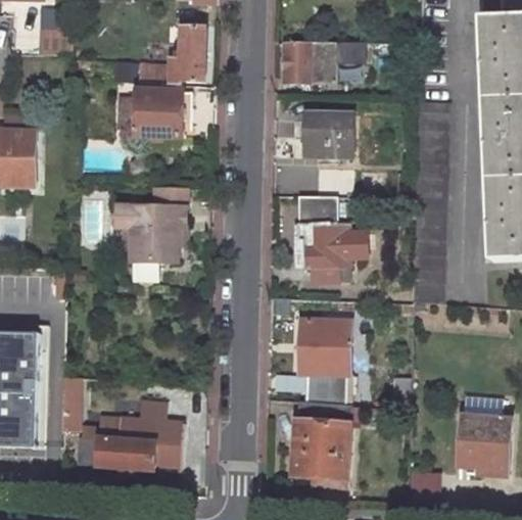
[(483,0),(491,258),(521,257),(521,0),(483,0)]
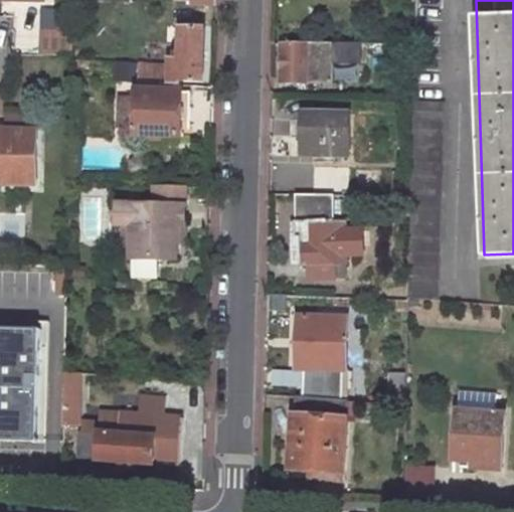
[(66,17),(66,24),(42,23),(42,52),(71,53),(72,18),(66,17)]
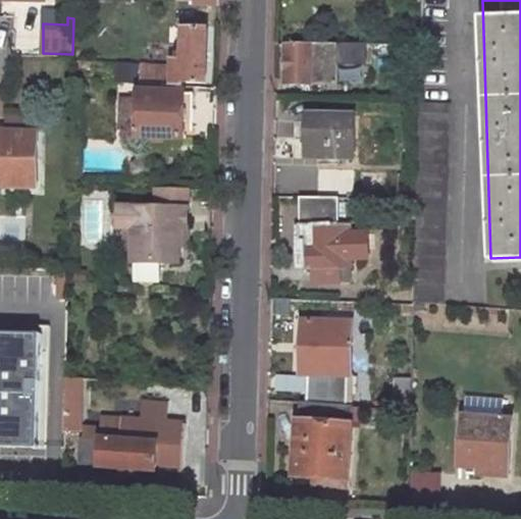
[(206,80),(207,24),(183,24),(181,58),(172,57),(172,64),(142,62),(141,81),(180,84),(181,79),(206,80)]
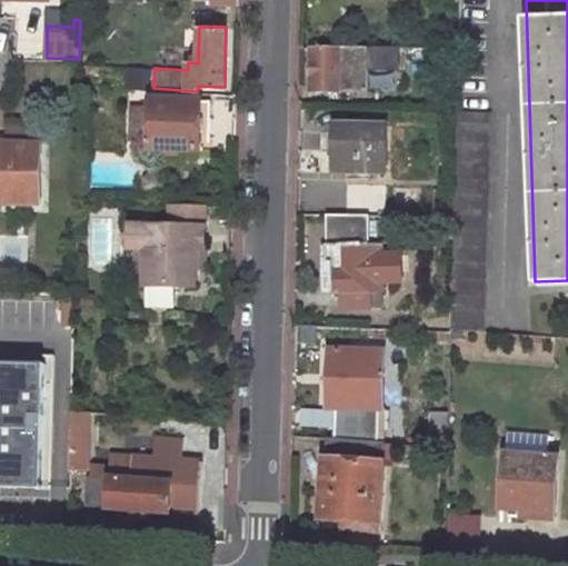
[(312,90),(368,91),(369,46),(314,45),(312,90)]
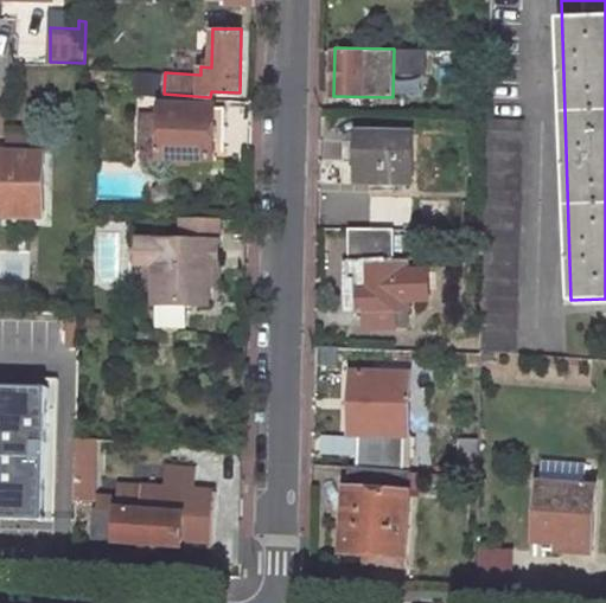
[(212,160),(214,104),(159,102),(157,158),(212,160)]
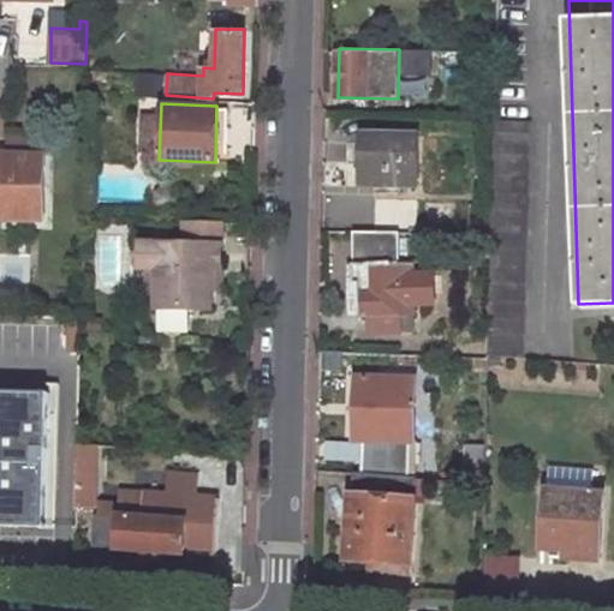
[(523,354),(530,118),(494,118),(488,352),(523,354)]
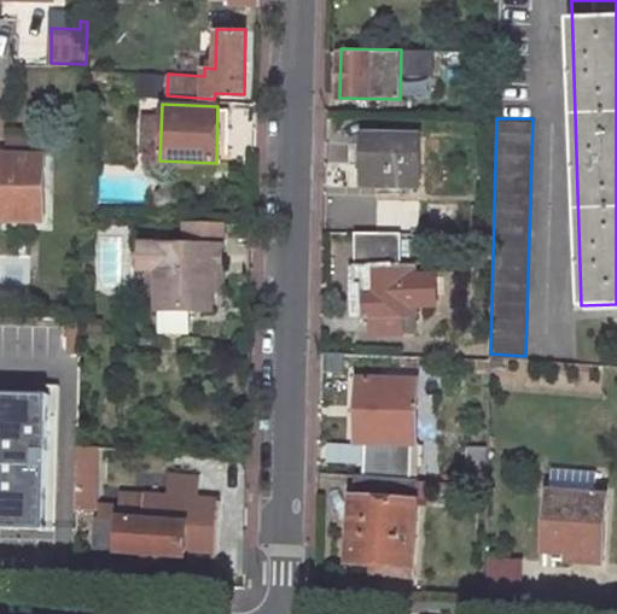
[(417,186),(418,136),(367,135),(367,185),(417,186)]
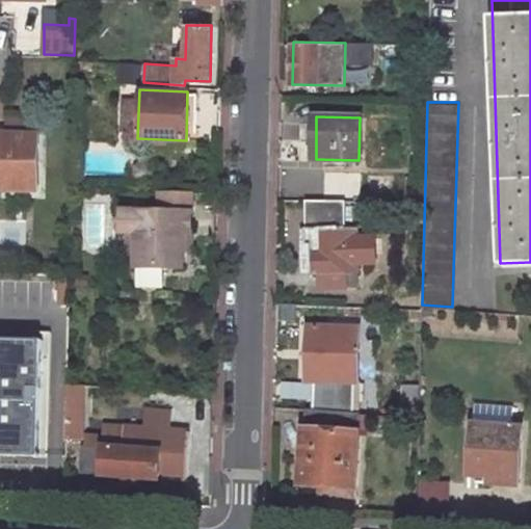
[(0,187),(36,188),(37,132),(0,132),(0,187)]
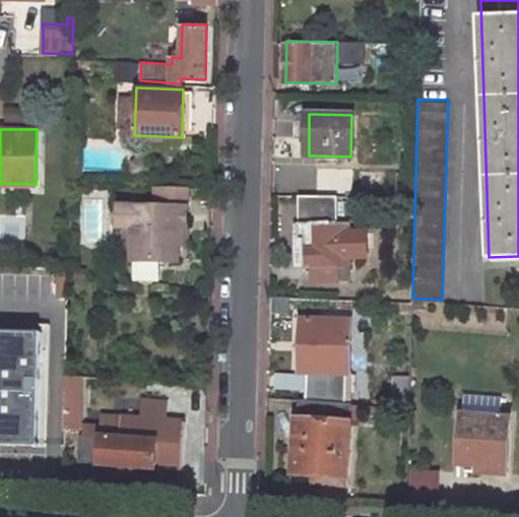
[(317,166),(317,186),(350,187),(350,167),(317,166)]
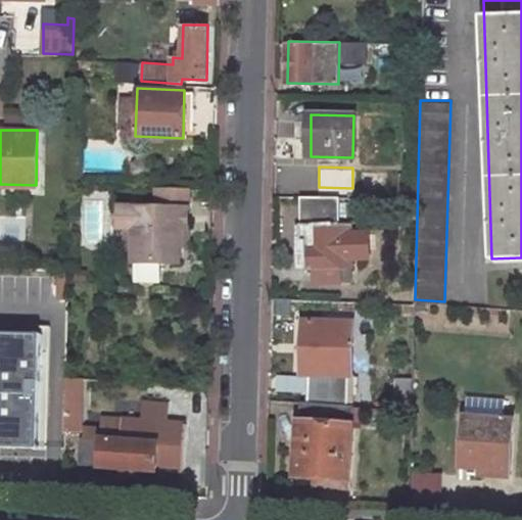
[(188,188),(157,185),(157,206),(188,207),(188,188)]
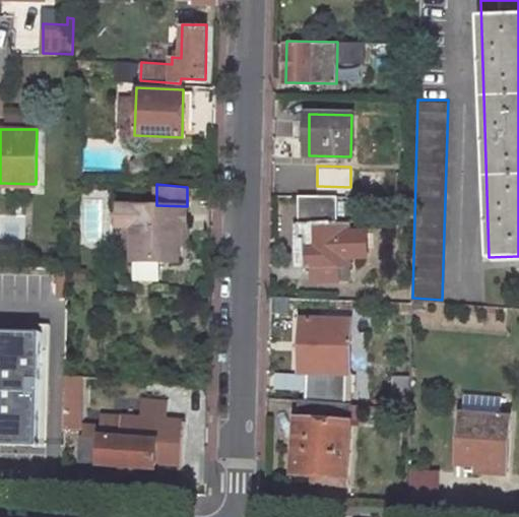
[(336,195),(298,195),(298,220),(336,220),(336,195)]
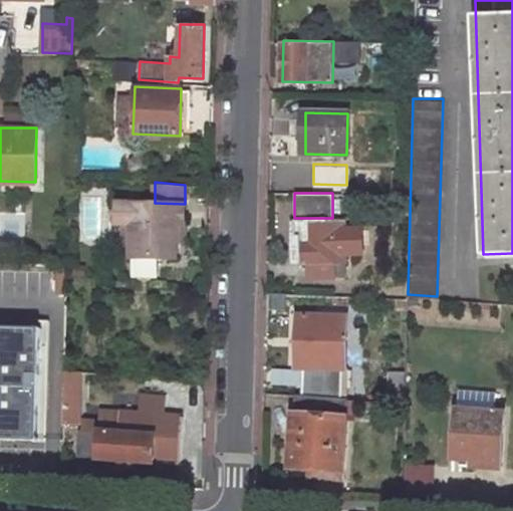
[(185,224),(185,204),(155,203),(126,202),(125,223),(133,223),(133,256),(176,256),(177,240),(177,224),(185,224)]
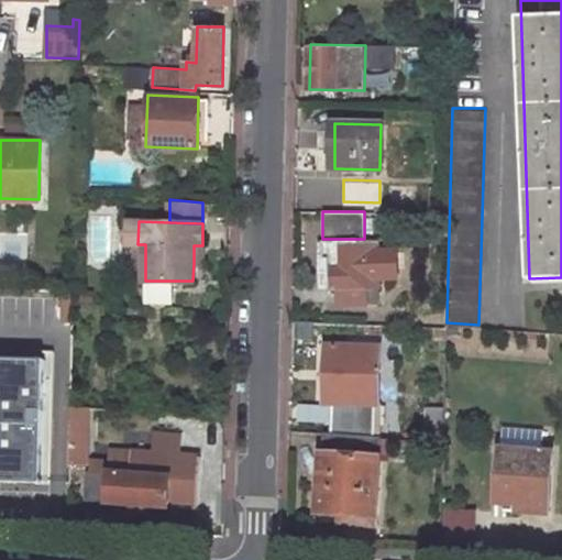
[(397,245),(377,245),(377,239),(364,239),(322,239),(322,256),(328,256),(328,287),(335,287),(364,287),(378,287),(378,278),(397,278),(397,245)]
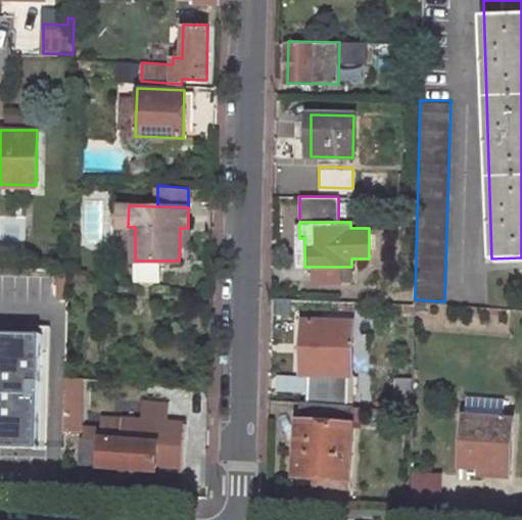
[(135,227),(128,227),(127,261),(135,261),(135,227)]
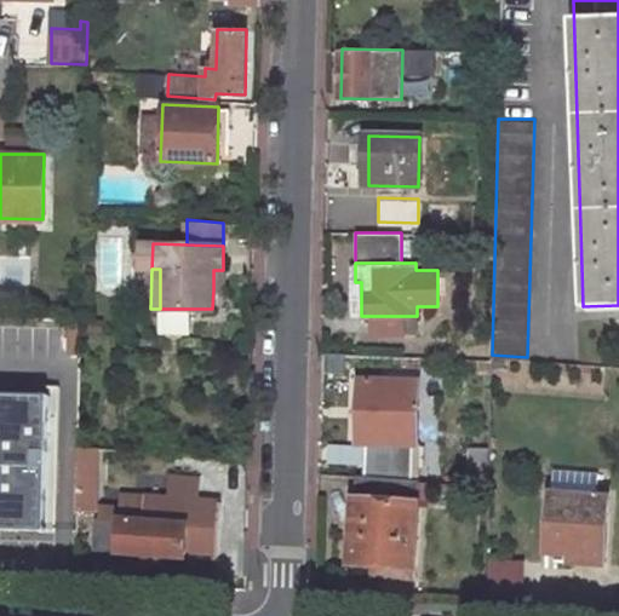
[(417,316),(401,316),(370,316),(370,333),(416,333),(417,316)]
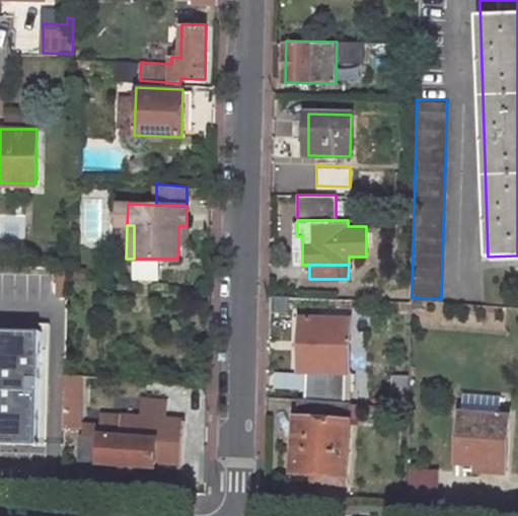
[(349,370),(349,319),(299,318),(299,370),(307,370),(306,398),(345,402),(345,370),(349,370)]
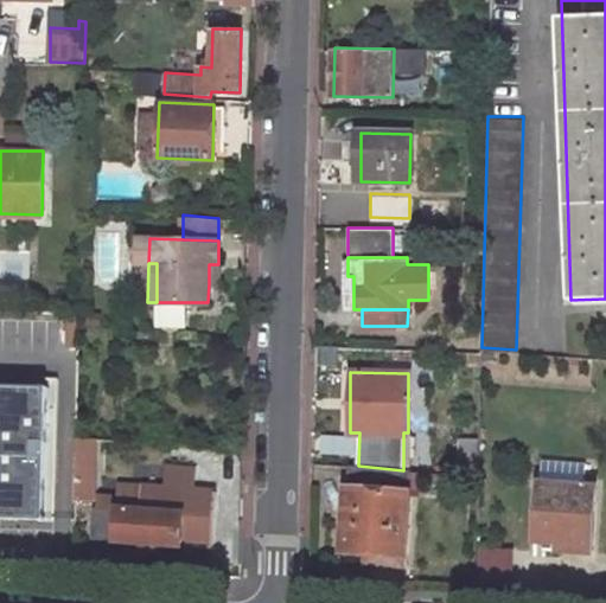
[(0,518),(42,519),(44,383),(0,382),(0,518)]
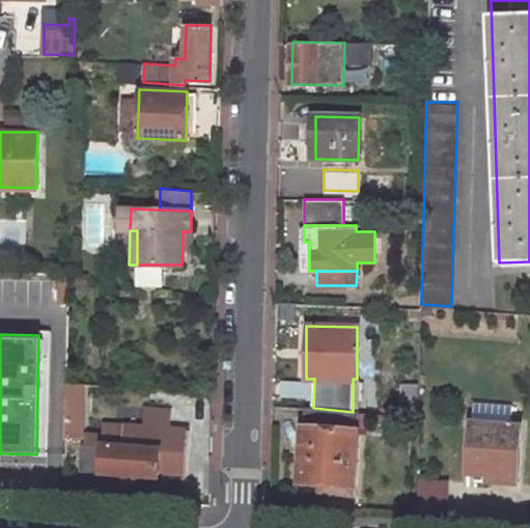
[(83,437),(84,384),(66,383),(65,437),(83,437)]
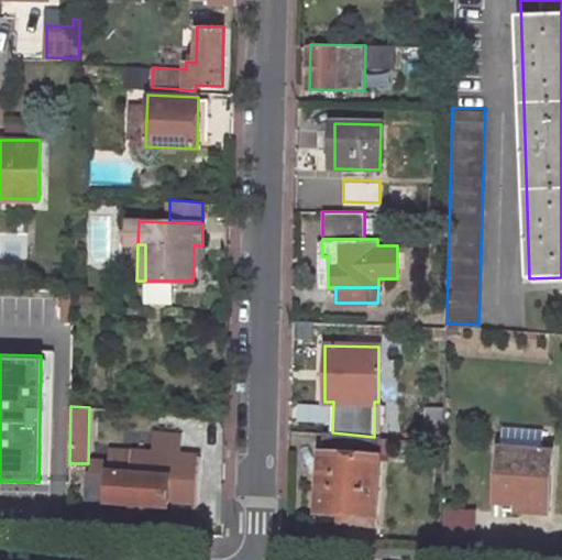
[(154,430),(153,450),(179,452),(180,431),(154,430)]
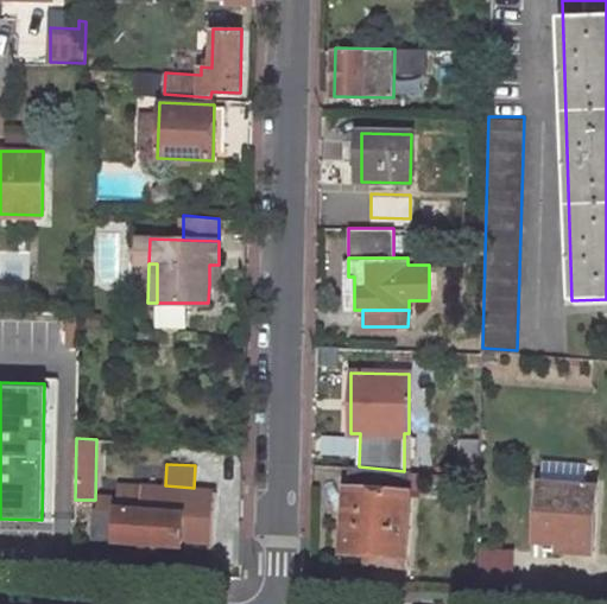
[(379,561),(404,563),(411,471),(404,471),(359,466),(352,465),(346,550),(379,553),(379,561)]
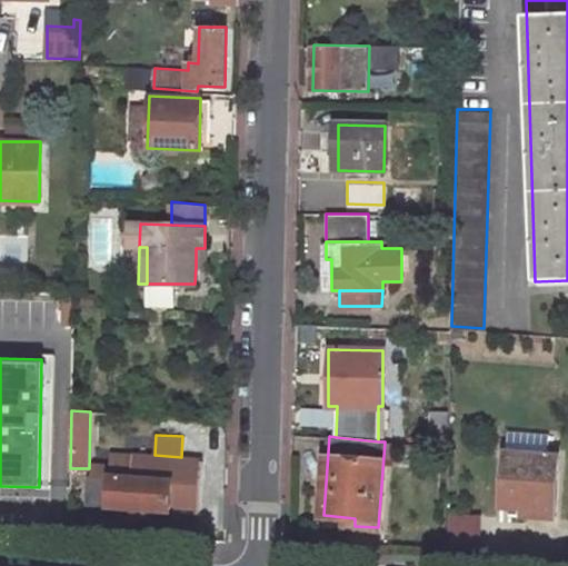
[(132,477),(135,453),(111,452),(110,463),(109,475),(132,477)]
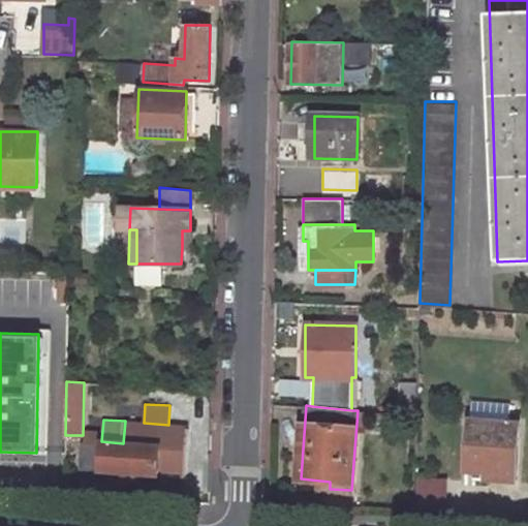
[(516,480),(520,423),(472,420),(468,475),(516,480)]
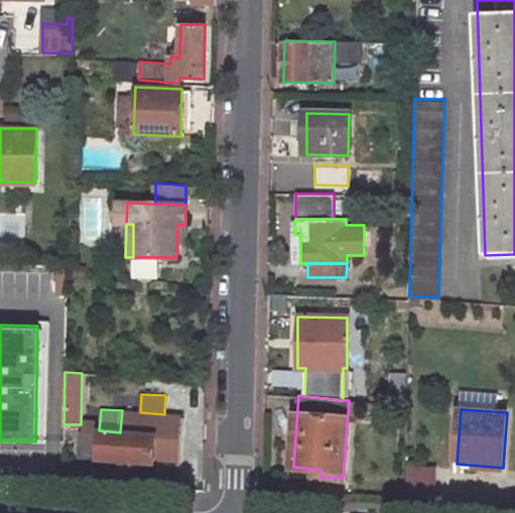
[(178,465),(182,415),(164,414),(140,412),(122,410),(120,432),(99,430),(84,429),(79,429),(77,457),(178,465)]
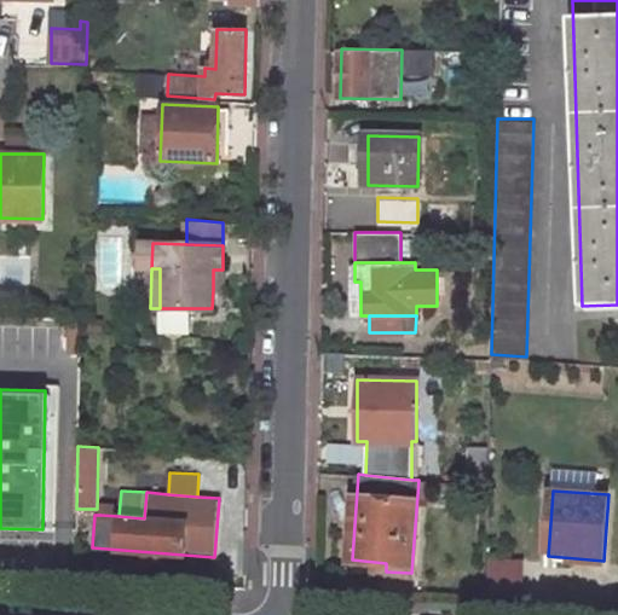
[(102,502),(100,515),(119,516),(120,503),(102,502)]
